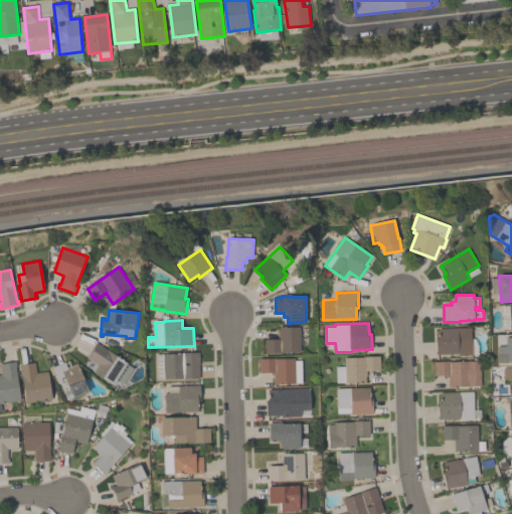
[(302,352),(267,354),(266,339),(280,339),(279,334),(281,334),(281,328),(301,327),(302,352)]
